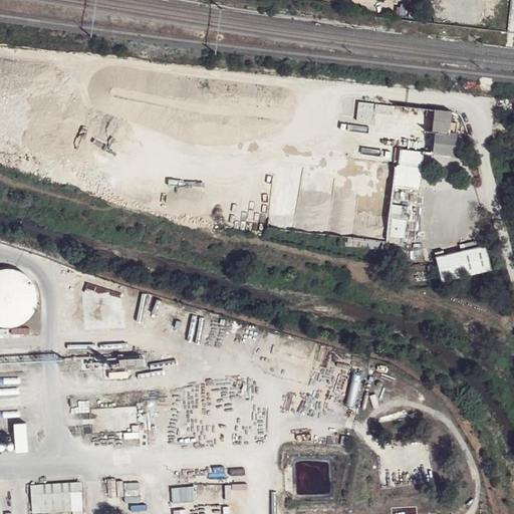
[(452,111),(436,109),(431,153),(454,155),(458,122),(450,121),(452,111)]
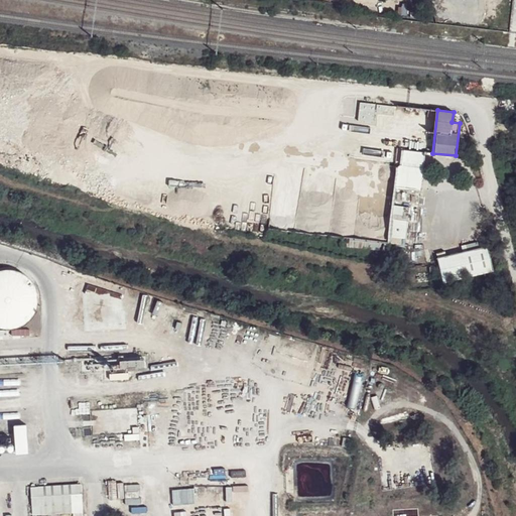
[(420,189),(423,151),(399,149),(396,187),(420,189)]
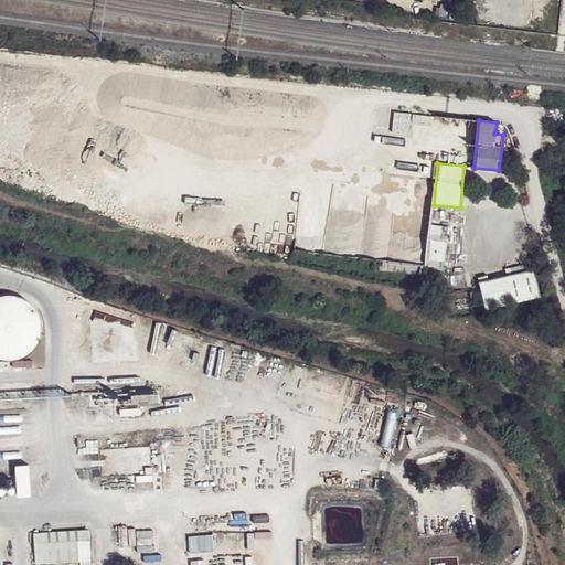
[(451,241),(430,238),(427,265),(449,268),(451,241)]
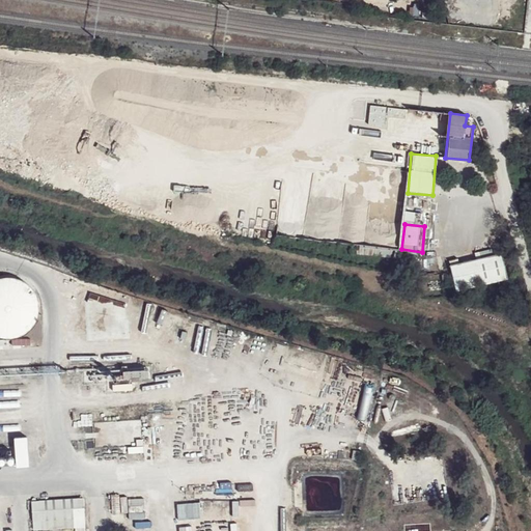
[(401,249),(360,245),(359,253),(400,258),(401,249)]
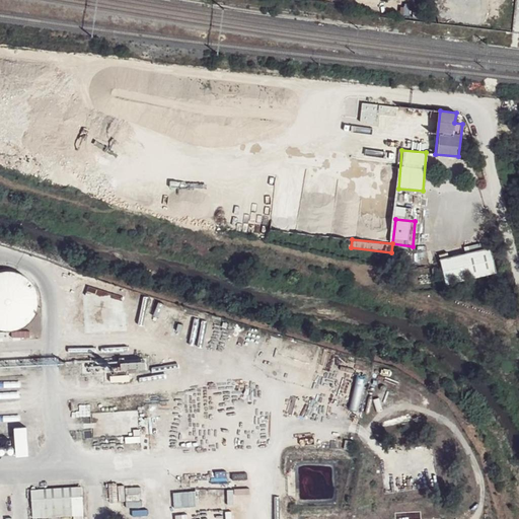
[(487,248),(437,254),(440,280),(490,273),(487,248)]
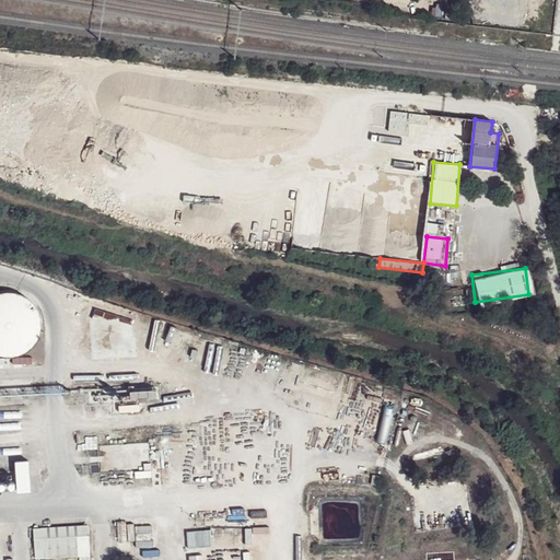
[(0,353),(3,356),(10,356),(16,354),(24,351),(30,348),(37,339),(39,333),(41,327),(39,317),(38,314),(35,306),(31,301),(26,299),(21,295),(16,293),(8,293),(2,293),(0,293),(0,353)]
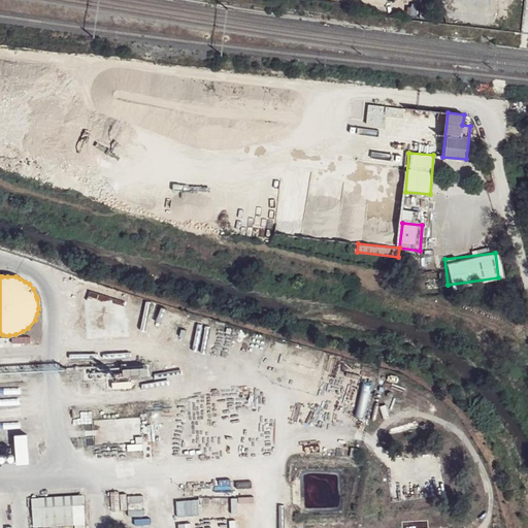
[(122,380),(149,377),(147,365),(122,367),(122,380)]
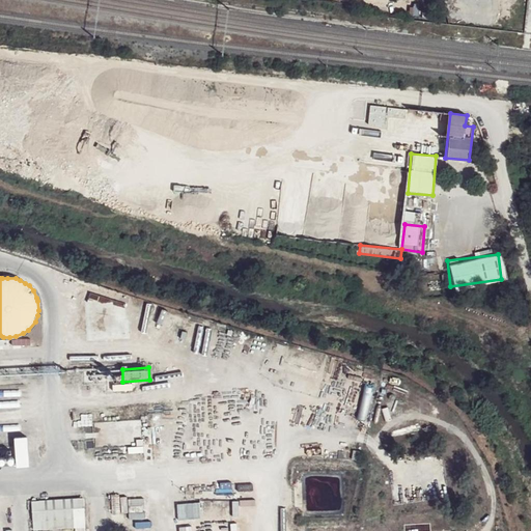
[(32,439),(20,440),(22,469),(34,468),(32,439)]
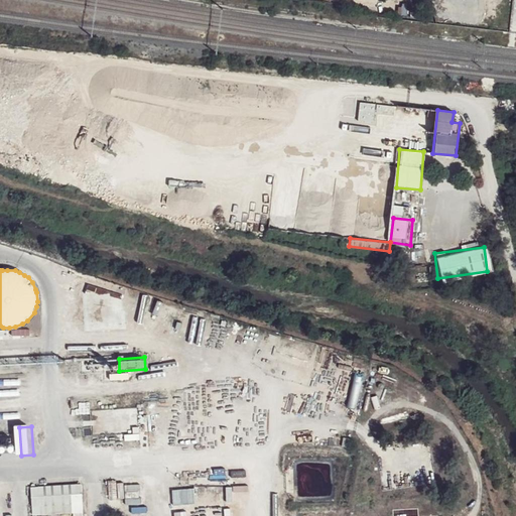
[(232,500),(231,484),(174,485),(174,501),(232,500)]
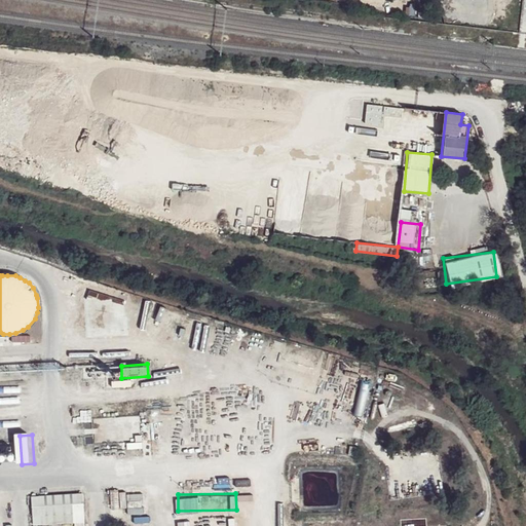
[(82,494),(33,497),(34,524),(83,521),(82,494)]
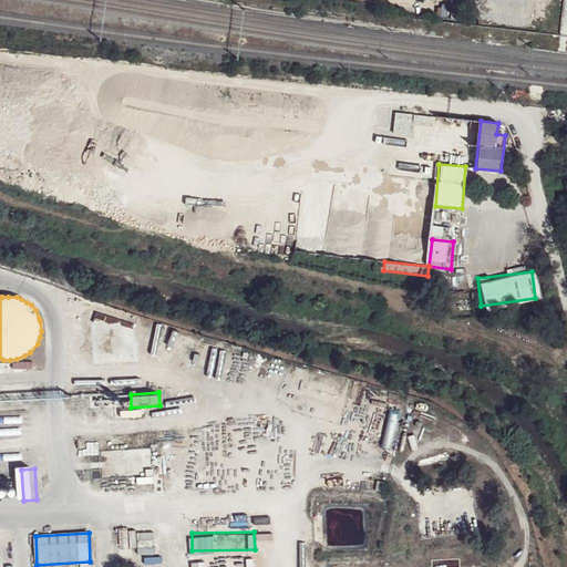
[(260,566),(260,552),(198,555),(198,566),(260,566)]
